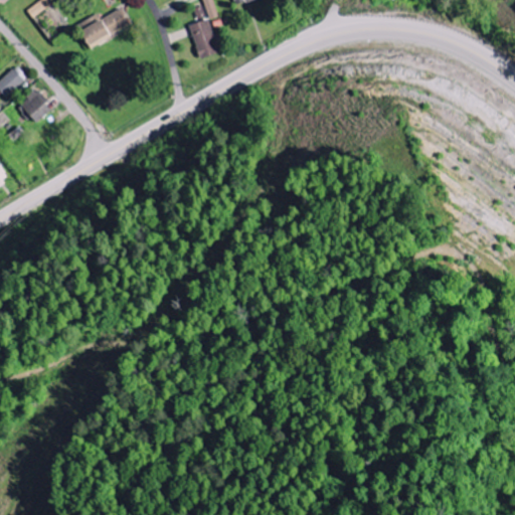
[(0,0),(0,9),(9,0),(0,0)]
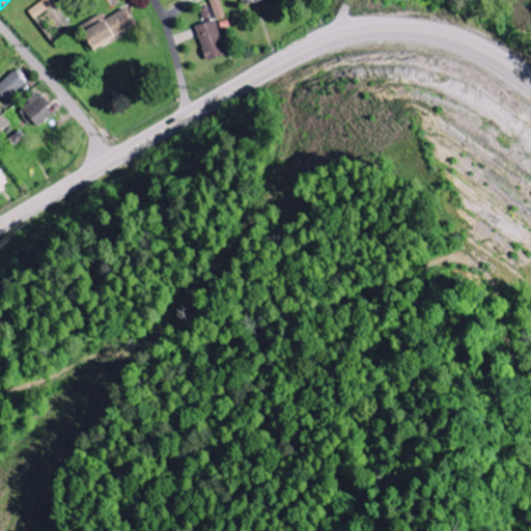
[(34,20),(56,5),(52,0),(45,0),(29,11),(34,20)]
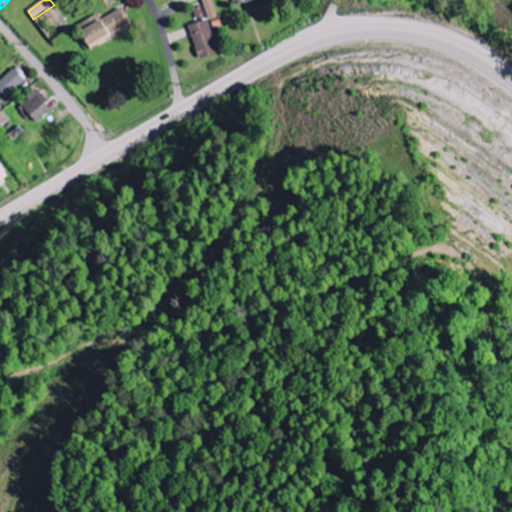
[(217,19),(212,0),(202,0),(208,21),(217,19)]
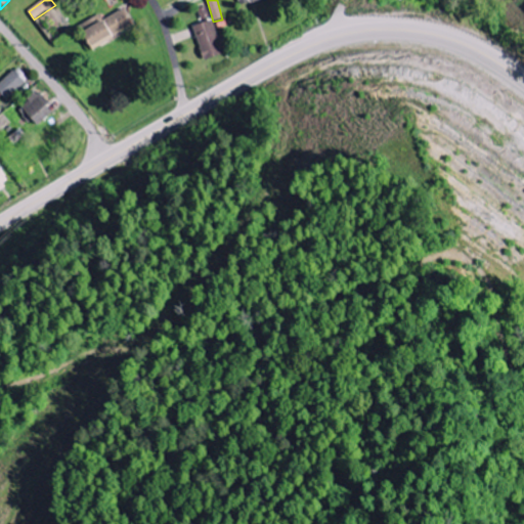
[(102,19),(101,16),(82,24),(91,47),(133,29),(125,10),(102,19)]
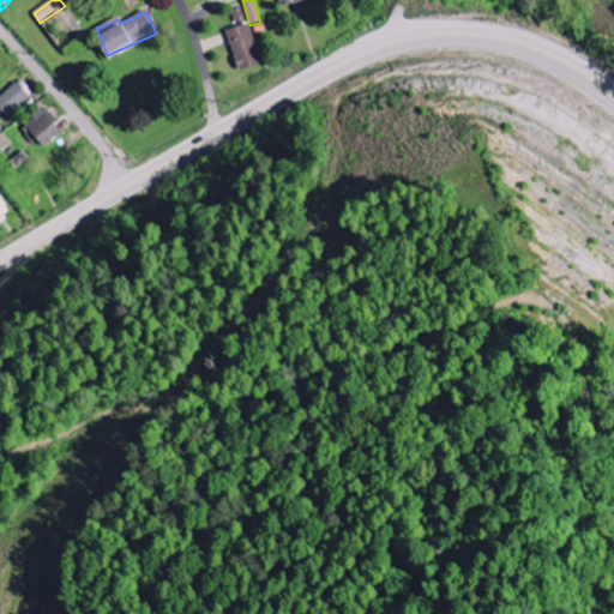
[(240,72),(264,64),(250,24),(226,32),(240,72)]
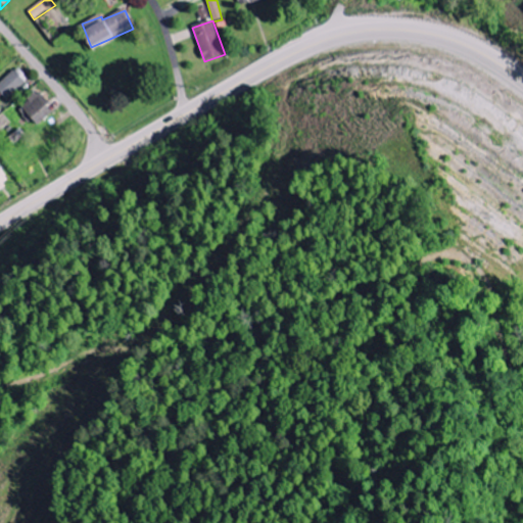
[(28,84),(18,70),(0,82),(0,91),(5,99),(28,84)]
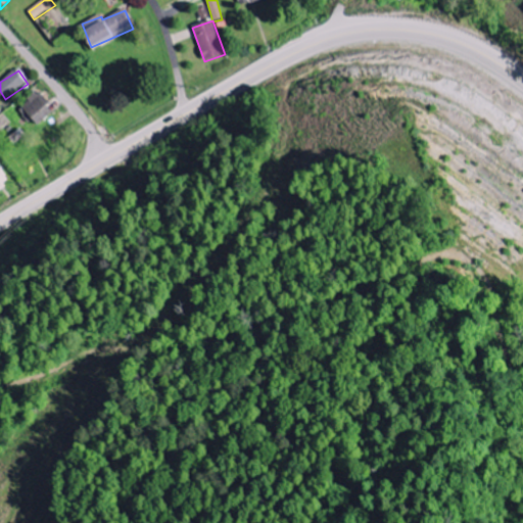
[(54,114),(38,93),(19,107),(36,129),(54,114)]
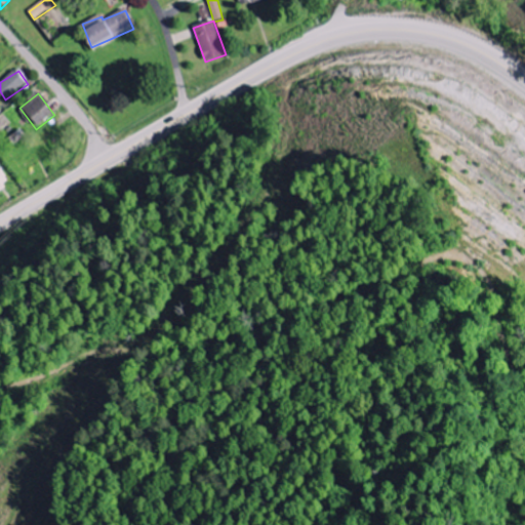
[(0,189),(8,184),(0,169),(0,189)]
